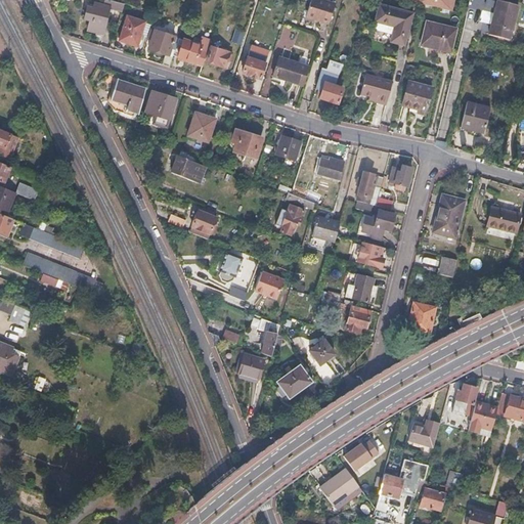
[(91,8),(86,7),(83,17),(90,19),(88,30),(103,33),(111,6),(122,9),(124,4),(105,0),(103,0),(102,4),(93,2),(91,8)]
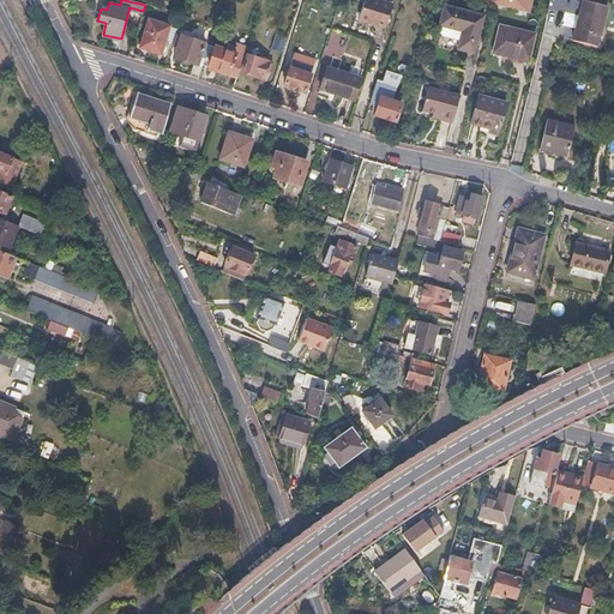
[(391,5),(374,0),(362,0),(356,20),(384,30),(391,5)]
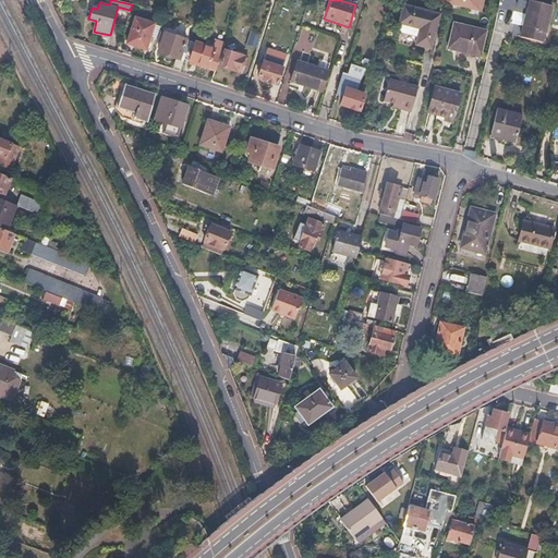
[(443,0),(443,3),(480,12),(482,0),(443,0)]
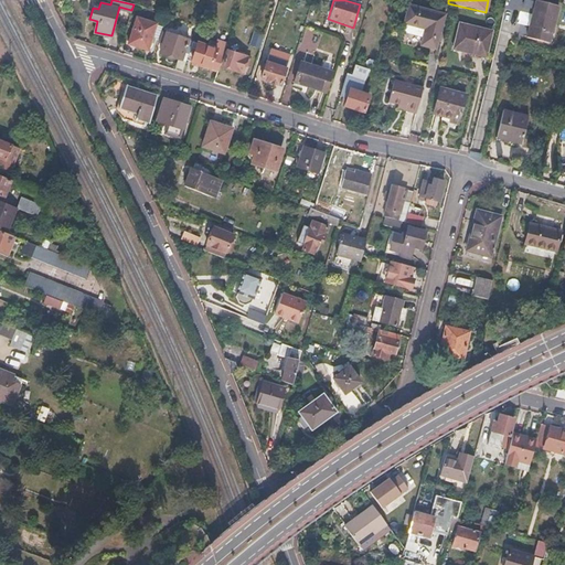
[(558,4),(539,0),(535,0),(528,36),(550,42),(558,4)]
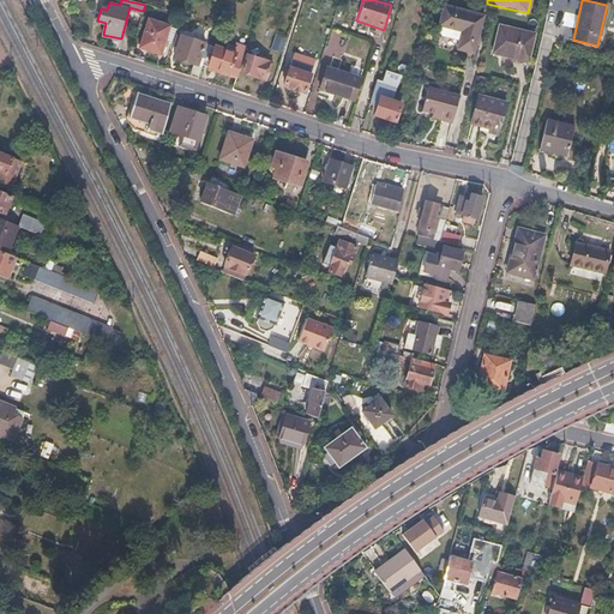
[(483,17),(444,6),(439,26),(462,32),(457,50),(474,54),(483,17)]
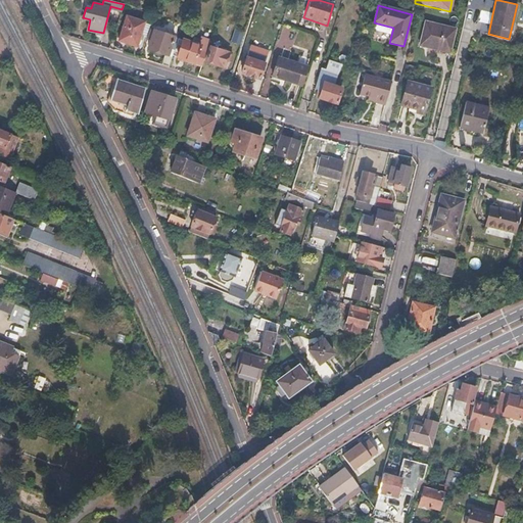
[(144,21),(127,16),(119,41),(136,46),(144,21)]
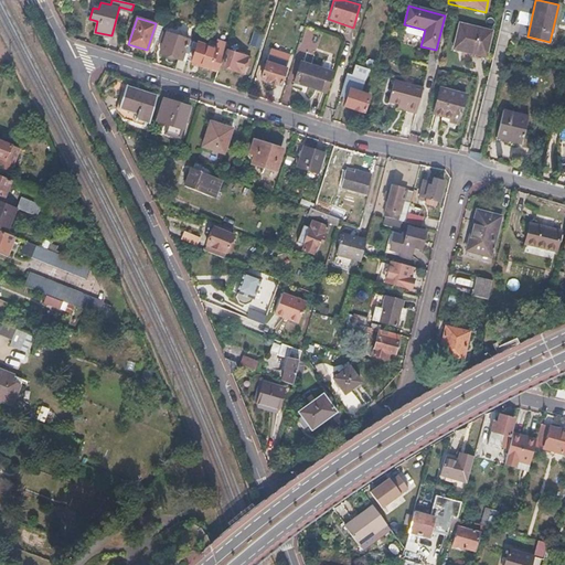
[(492,31),(460,24),(455,50),(467,53),(468,51),(487,55),(492,31)]
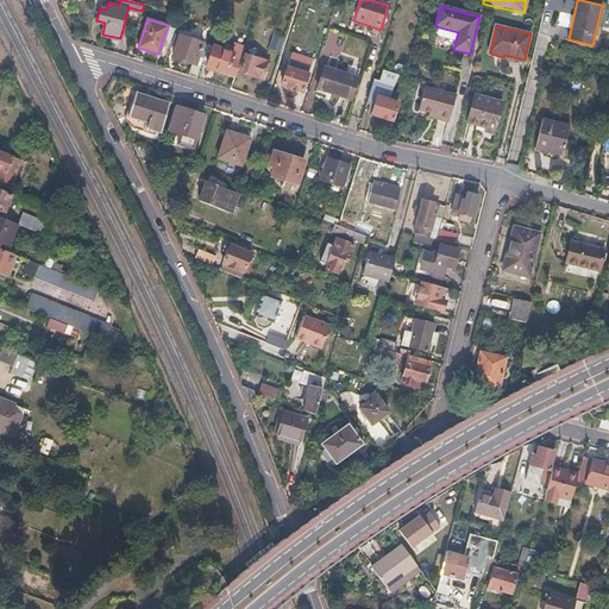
[(201,42),(179,35),(171,56),(192,63),(187,76),(196,79),(200,66),(195,63),(201,42)]
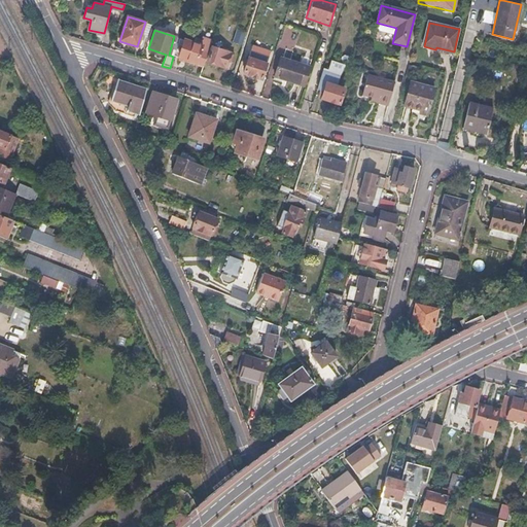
[(246,33),(237,30),(233,42),(242,45),(246,33)]
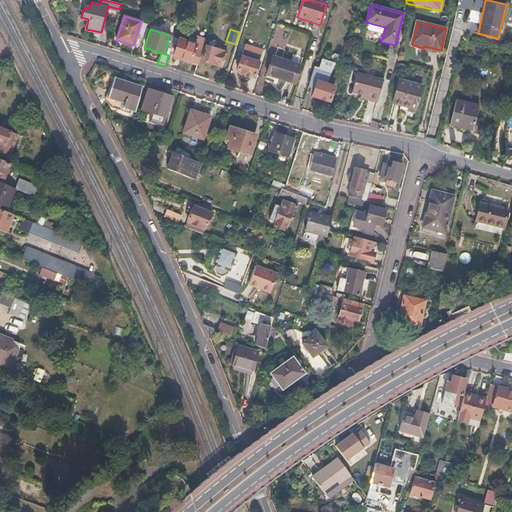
[(203,43),(175,34),(169,53),(179,56),(178,59),(196,65),(198,59),(203,45),(203,43)]
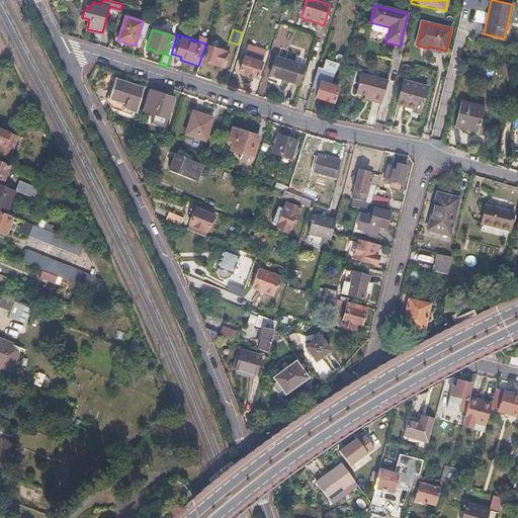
[(230,53),(205,46),(200,60),(223,67),(225,60),(228,60),(230,53)]
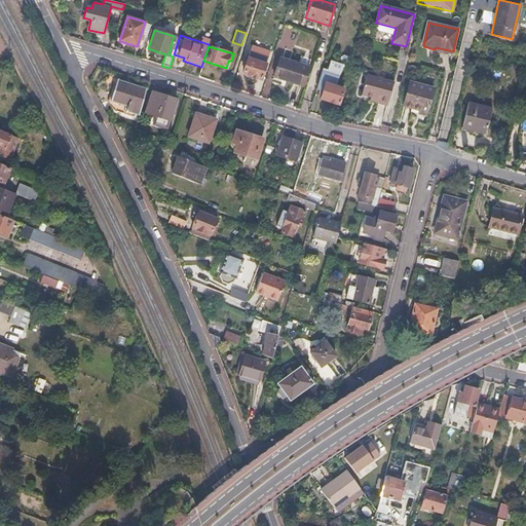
[(436,47),(435,49),(435,52),(451,57),(453,51),(436,47)]
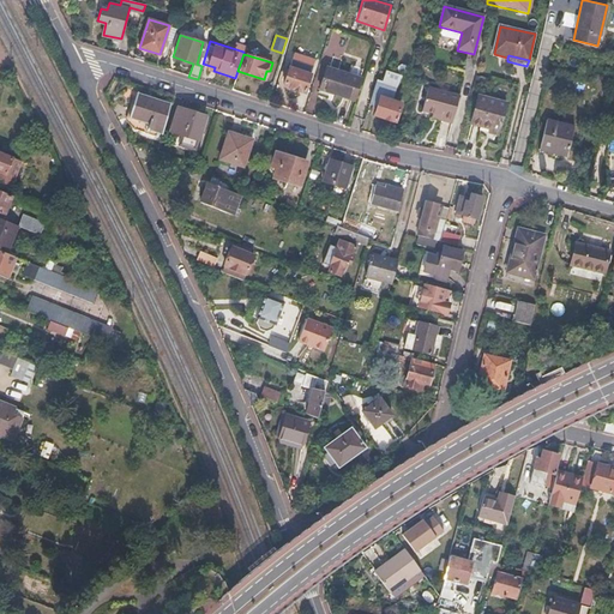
[(311,74),(289,67),(283,86),(304,94),(311,74)]
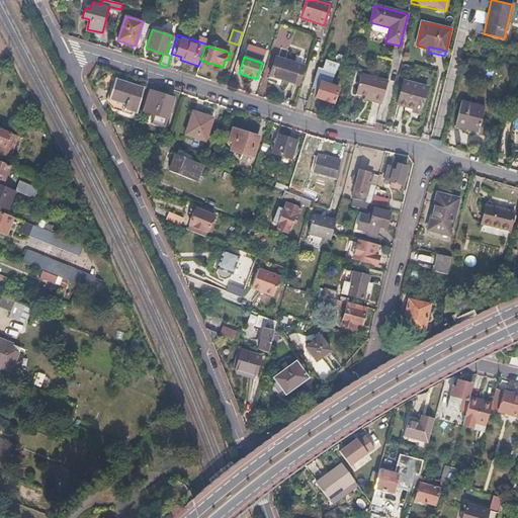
[(305,66),(274,57),(269,73),(280,76),(279,79),(298,84),(305,66)]
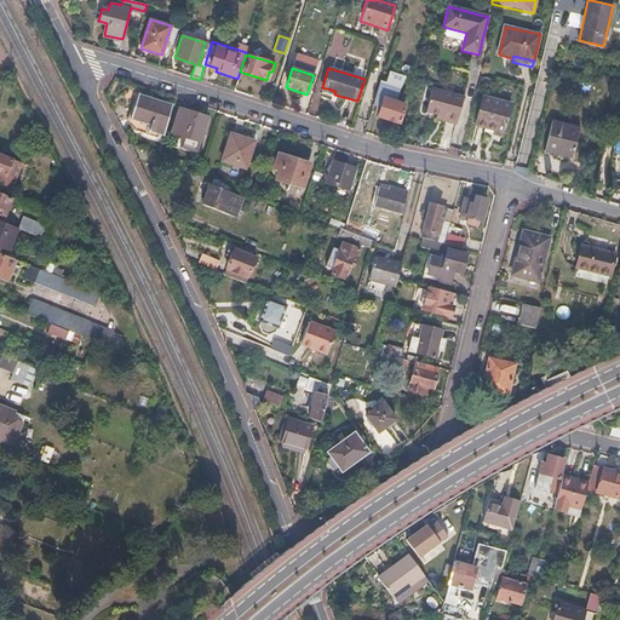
[(382,97),(396,102),(400,89),(405,76),(389,72),(385,82),(379,80),(373,103),(375,104),(375,105),(378,107),(382,97)]
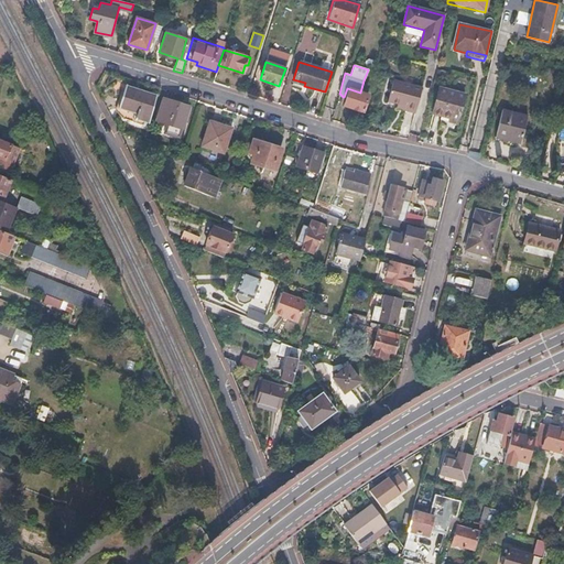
[(422,91),(393,84),(387,106),(398,108),(398,107),(405,109),(404,114),(415,117),(422,91)]
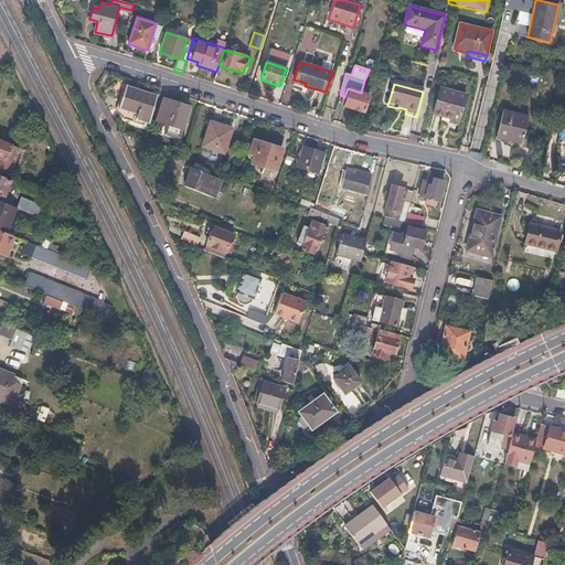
[(157,96),(126,86),(118,108),(137,115),(136,119),(148,124),(157,96)]
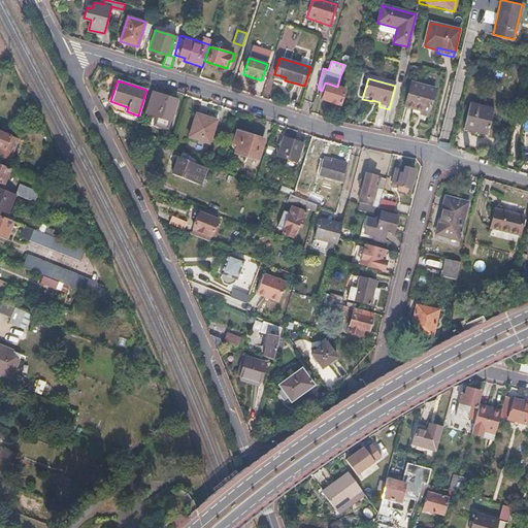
[(337,87),(325,83),(322,91),(324,92),(322,99),(339,104),(344,89),(337,87)]
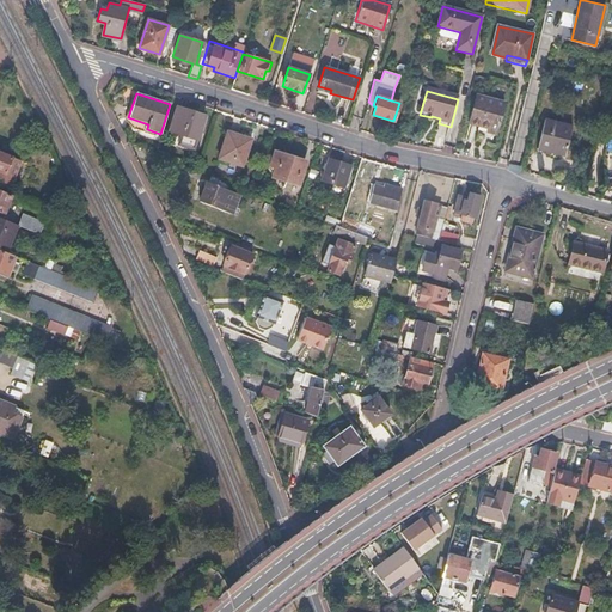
[(505,103),(477,97),(470,123),(488,128),(488,133),(497,135),(505,103)]
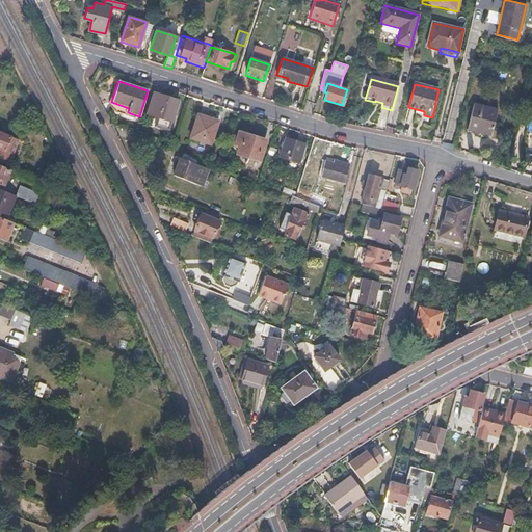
[(177,101),(155,94),(148,114),(157,117),(154,126),(167,130),(177,101)]
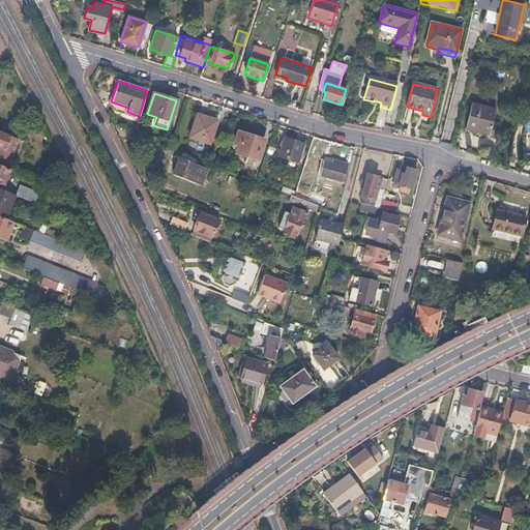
[(497,110),(472,104),(466,129),(491,136),(497,110)]
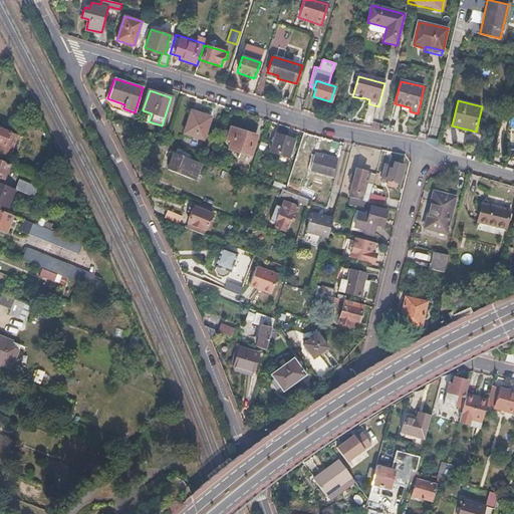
[(212,117),(191,110),(184,134),(204,141),(212,117)]
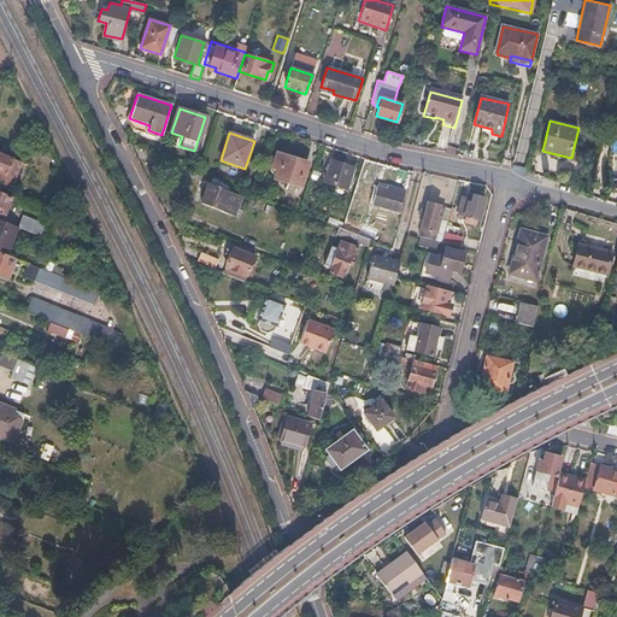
[(309,158),(278,148),(275,158),(280,160),(275,177),(299,186),(309,158)]
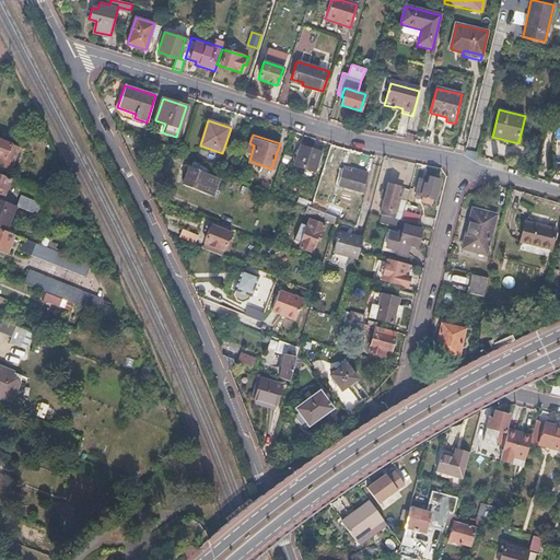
[(20,146),(0,138),(0,168),(9,173),(20,146)]
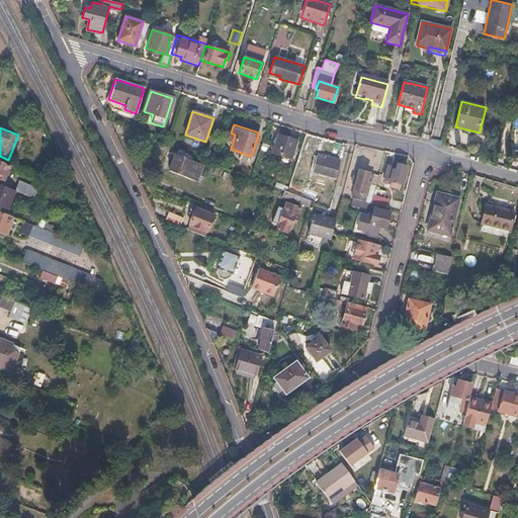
[(295,141),(278,135),(271,153),(289,159),(295,141)]
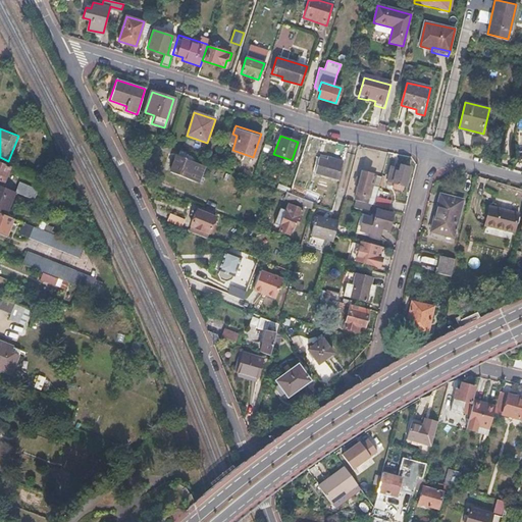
[(197,157),(180,150),(177,157),(176,156),(169,172),(196,183),(202,166),(194,163),(197,157)]
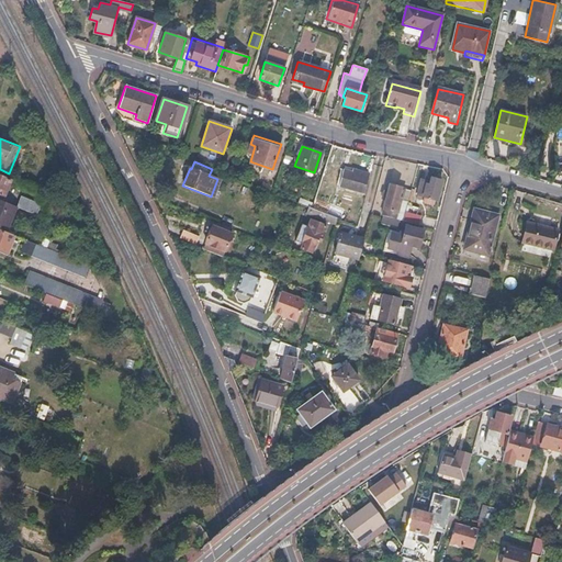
[(347,173),(341,171),(337,187),(360,193),(367,175),(349,169),(347,173)]
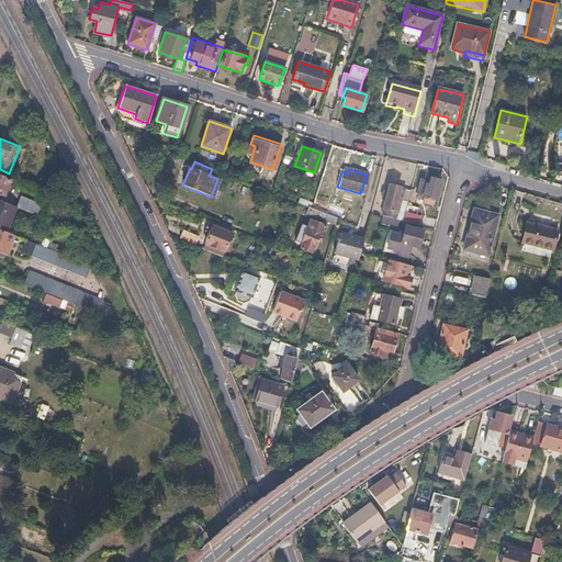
[(12,180),(0,175),(0,193),(6,197),(12,180)]
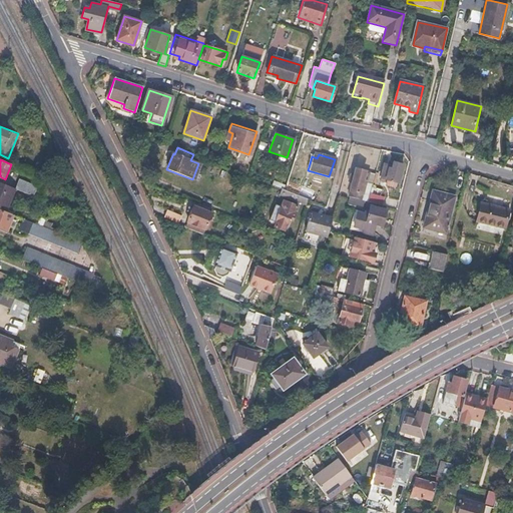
[(393,166),(384,163),(380,177),(398,181),(402,165),(393,163),(393,166)]
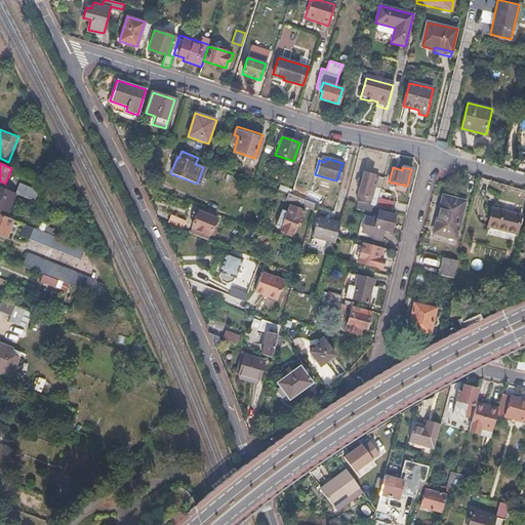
[(384,177),(363,171),(356,200),(359,201),(373,205),(376,205),(378,197),(384,177)]
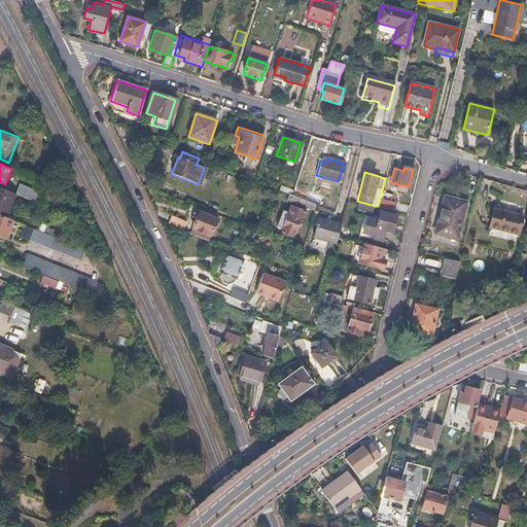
[(39,192),(21,184),(16,195),(35,202),(39,192)]
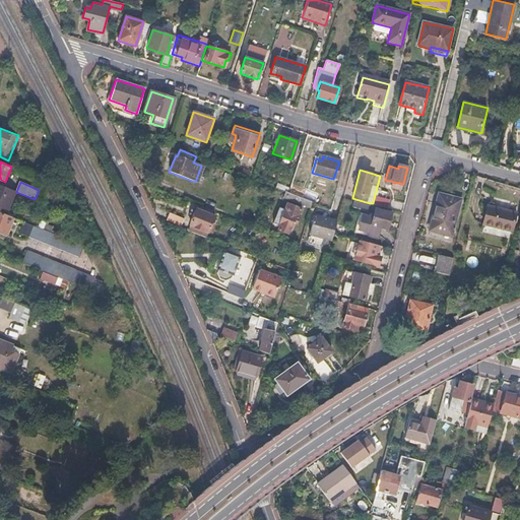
[(289,188),(274,182),(273,186),(284,191),(287,192),(289,188)]
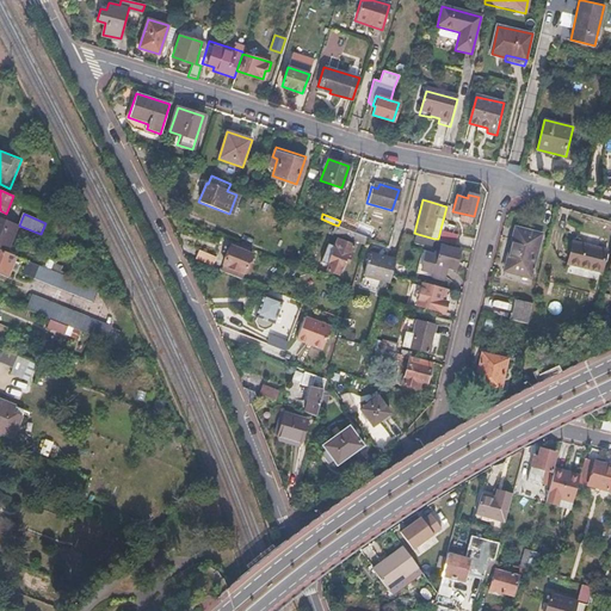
[(19,226),(0,217),(0,250),(7,253),(19,226)]
